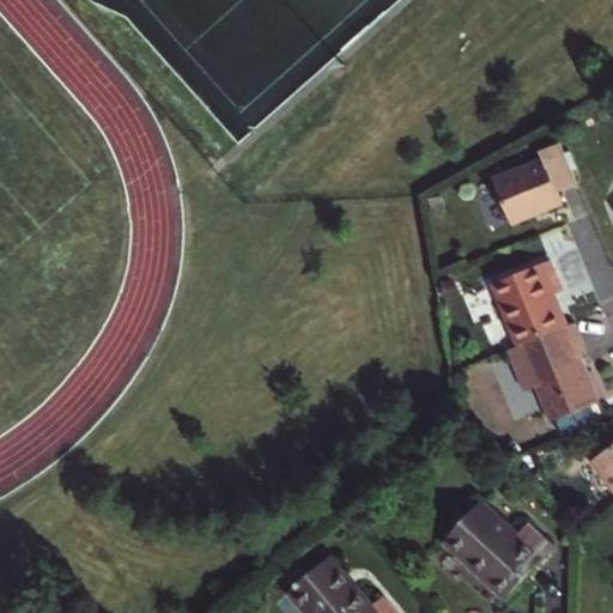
[(575,183),(557,141),(536,150),(540,159),(491,180),(510,224),(560,202),(556,192),(575,183)]
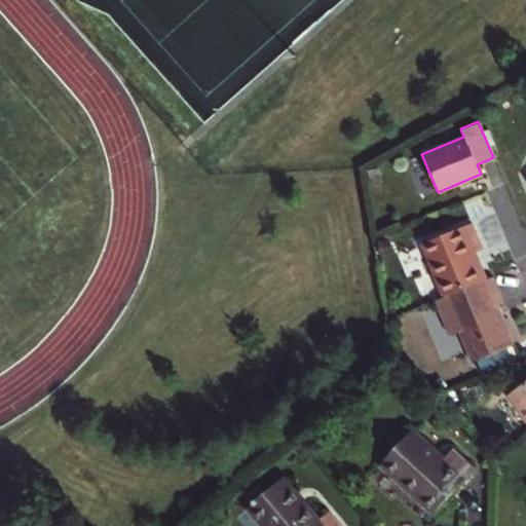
[(471,223),(415,245),(438,299),(486,278),(475,252),(481,250),(471,223)]
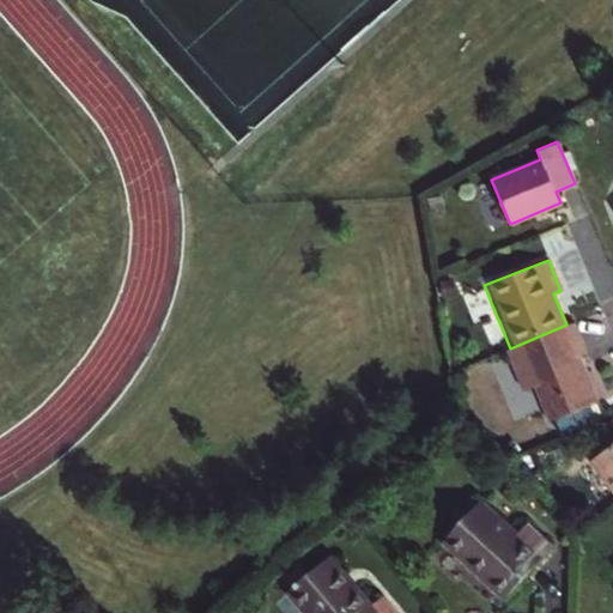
[(566,325),(510,349),(501,352),(519,393),(530,388),(545,422),(600,399),(581,353),(576,344),(583,340),(575,321),(566,325)]
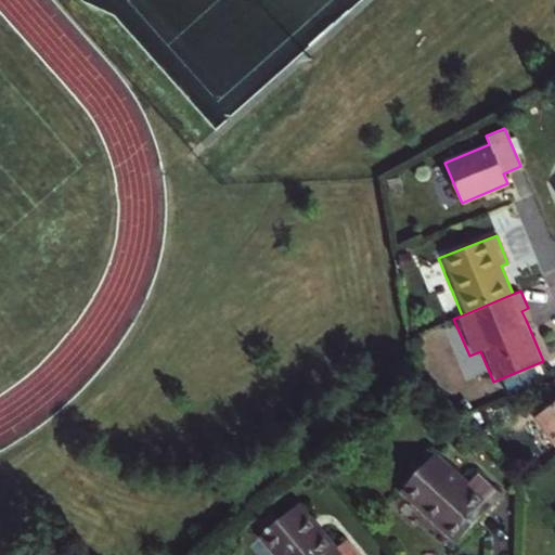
[(521,311),(526,320),(532,318),(528,308),(521,311)]
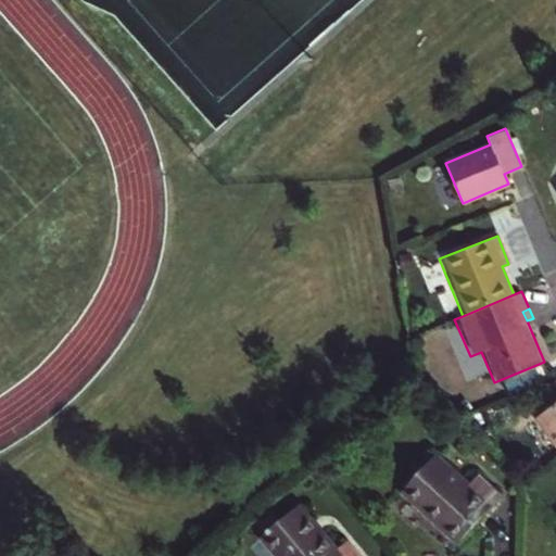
[(555,403),(534,419),(555,449),(555,403)]
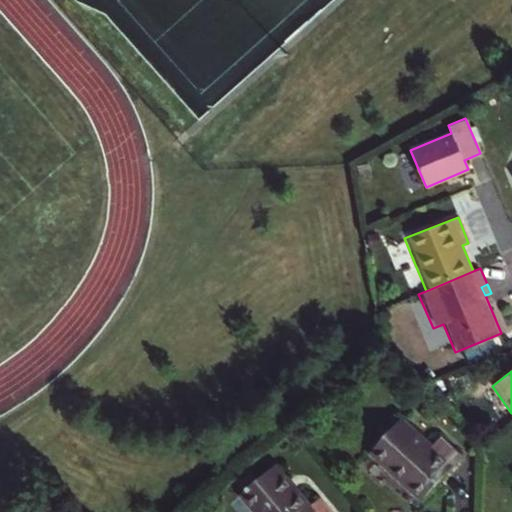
[(403,417),(372,451),(424,499),(464,457),(441,436),(433,445),(403,417)]
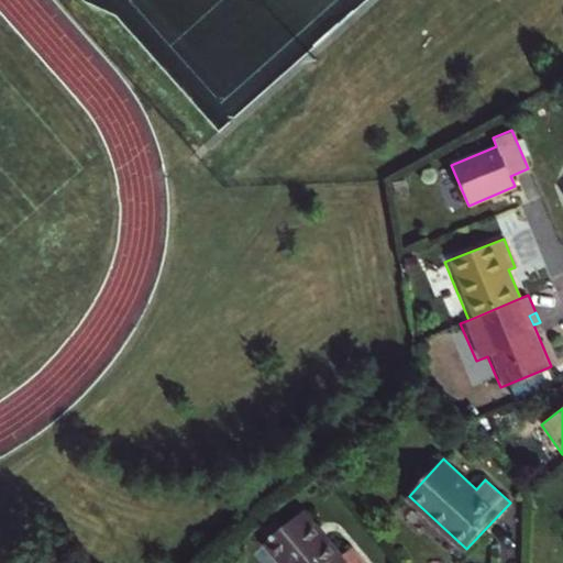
[(304,510),(265,543),(282,562),(365,562),(353,548),(343,556),(327,538),(322,541),(313,531),(318,527),(304,510)]
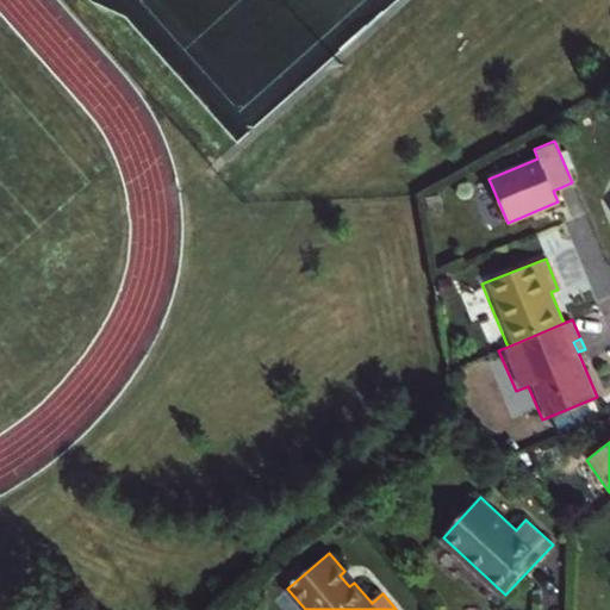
[(354,583),(344,571),(340,576),(349,586),(354,583)]
